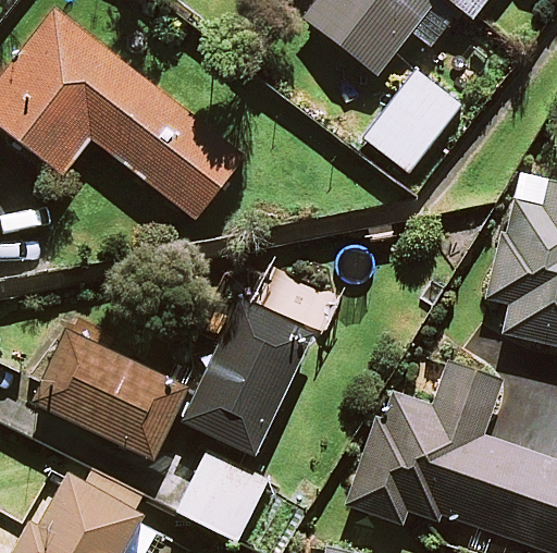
[(329,0),(311,23),(378,76),(411,33),(432,49),(461,12),(473,22),(490,0),(329,0)]
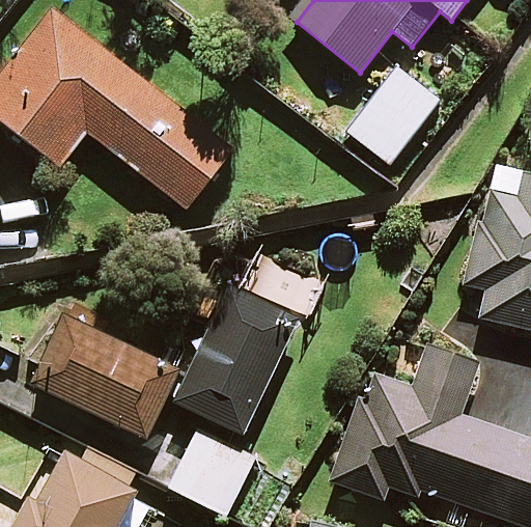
[(231,151),(52,11),(0,77),(0,120),(60,168),(87,133),(186,210),(231,151)]
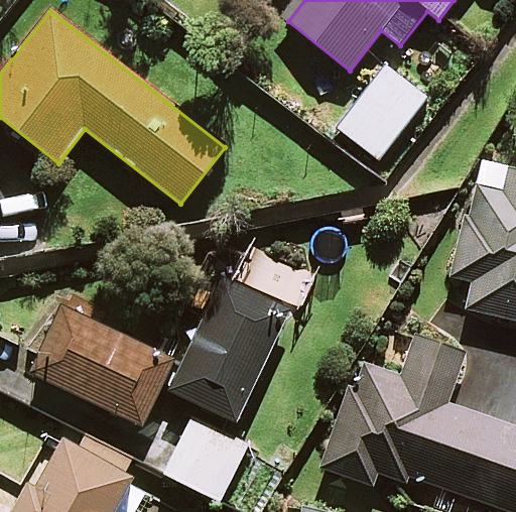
[(427,102),(386,69),(338,129),(378,162),(427,102)]
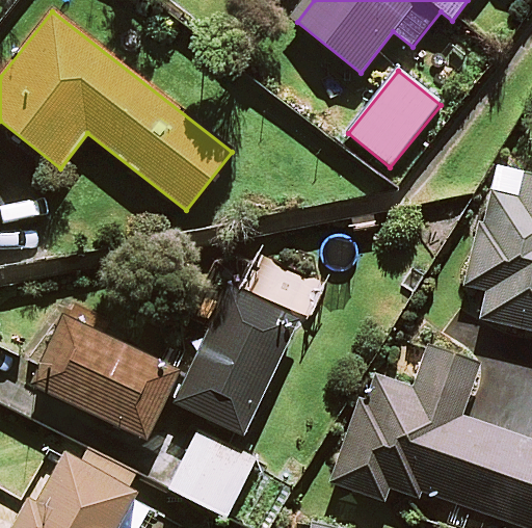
[(486,195),(466,285),(488,291),(482,318),(531,330),(531,179),(524,177),(517,204),(486,195)]
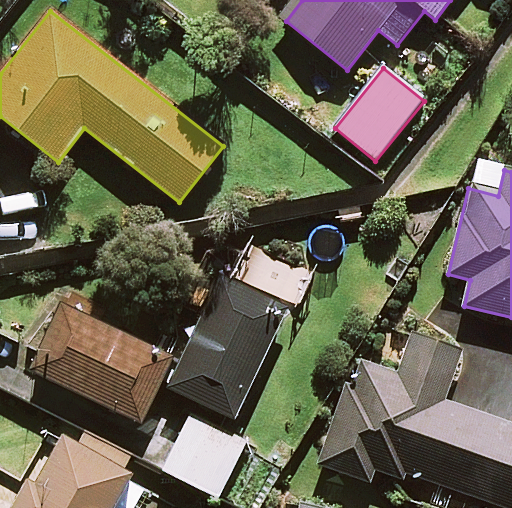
[(285,310),(222,278),(169,386),(232,418),(285,310)]
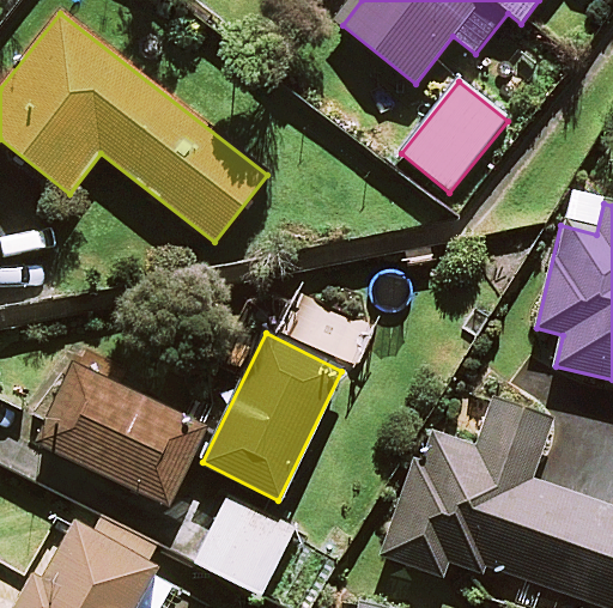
[(206,429),(74,364),(36,442),(169,505),(206,429)]
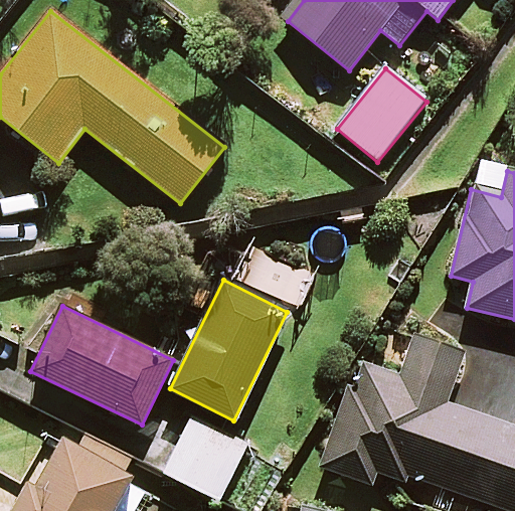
[(357,367),(323,470),(376,487),(382,468),(514,510),(514,428),(446,405),(463,352),(417,338),(402,382),(357,367)]
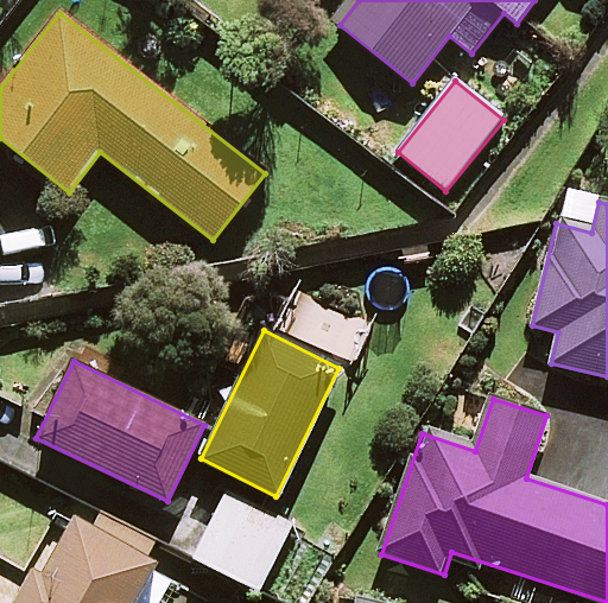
[(291,525),(226,495),(195,560),(259,591),(291,525)]
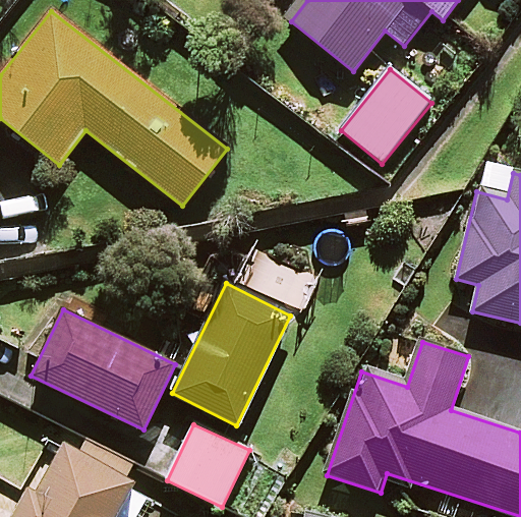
[(113,516),(136,475),(66,437),(27,506),(0,490),(0,516),(113,516)]
